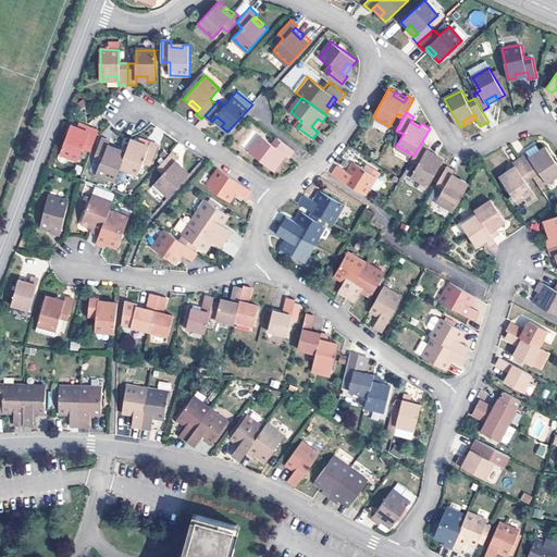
[(213,120),(221,126),(224,123),(217,116),(213,120)]
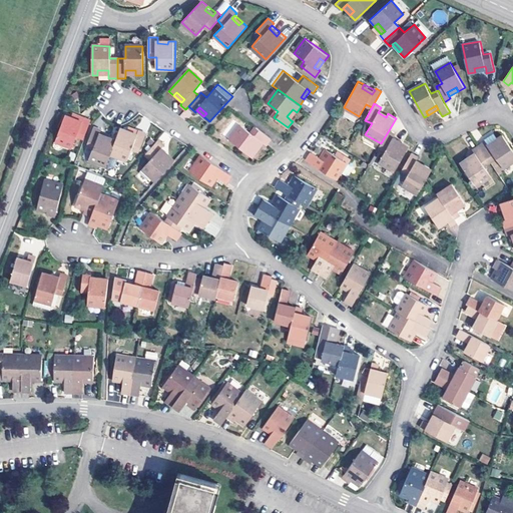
[(291,120),(297,112),(293,109),(287,116),(291,120)]
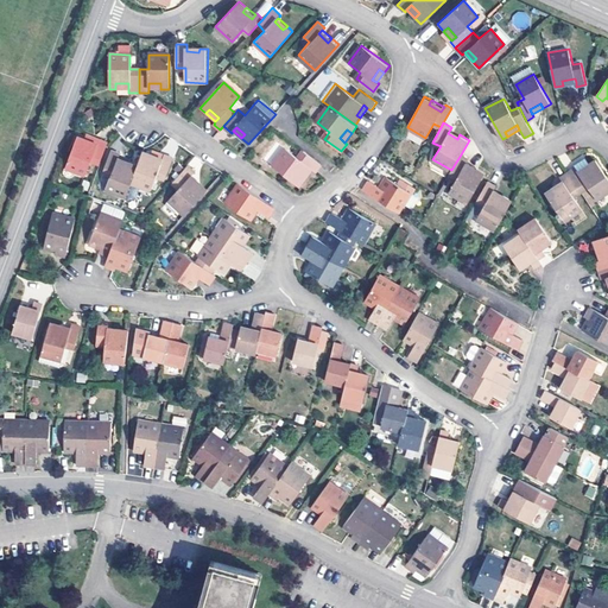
[(460,134),(450,130),(448,133),(457,139),(460,134)]
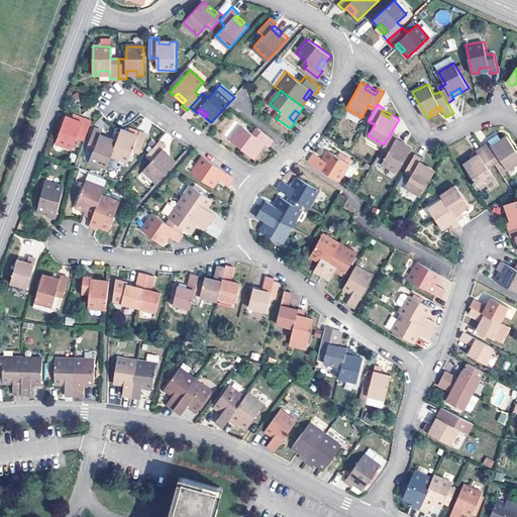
[(78,136),(85,139),(92,120),(77,114),(75,119),(66,116),(56,141),(74,148),(78,136)]
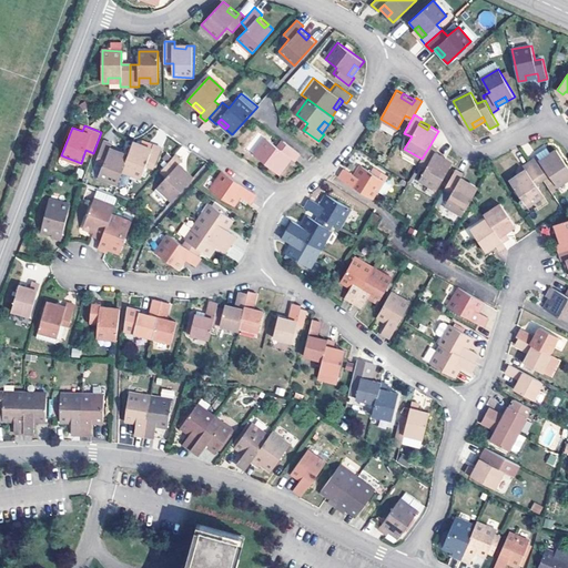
[(281,173),(284,169),(280,165),(287,156),(291,160),(294,162),(301,154),(284,141),(281,146),(267,138),(256,154),(281,173)]
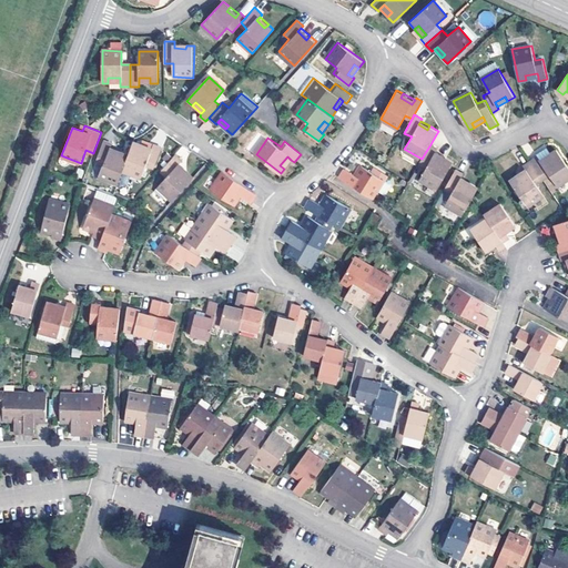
[(99,176),(118,183),(122,170),(129,152),(111,148),(113,143),(104,140),(97,160),(103,162),(99,176)]
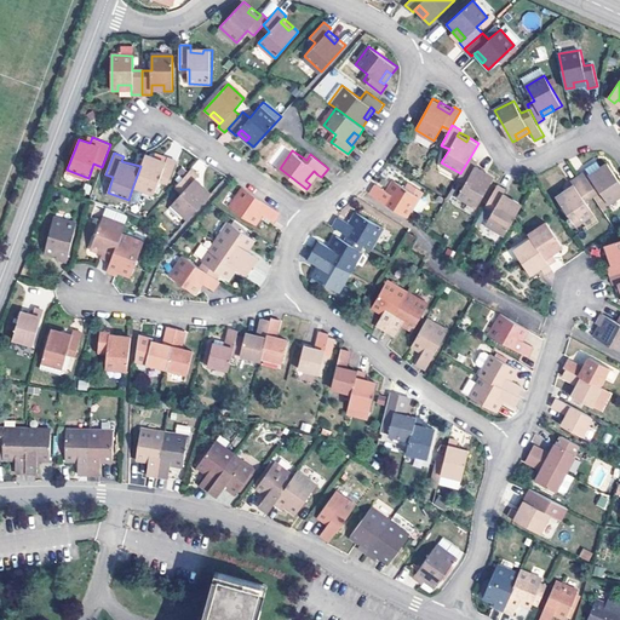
[(141,166),(133,185),(155,194),(160,179),(168,182),(177,160),(167,156),(166,161),(144,154),(141,166)]
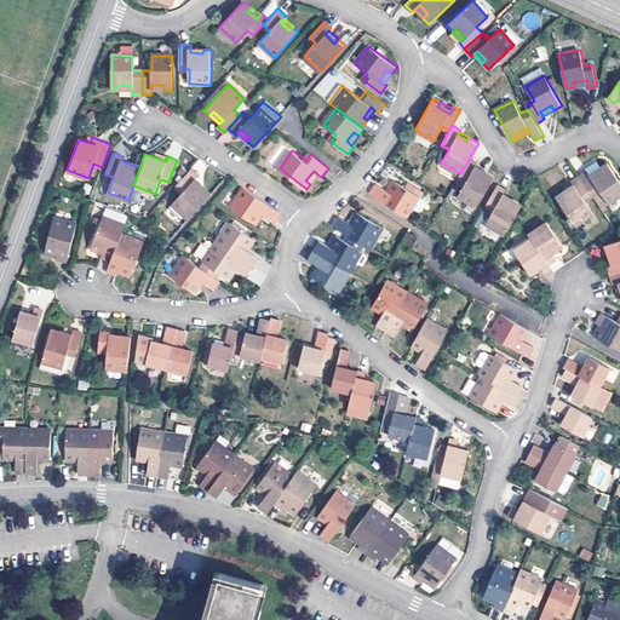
[(493,176),(487,172),(484,177),(474,170),(476,165),(478,162),(470,158),(460,173),(458,178),(465,183),(458,196),(476,206),(493,176)]
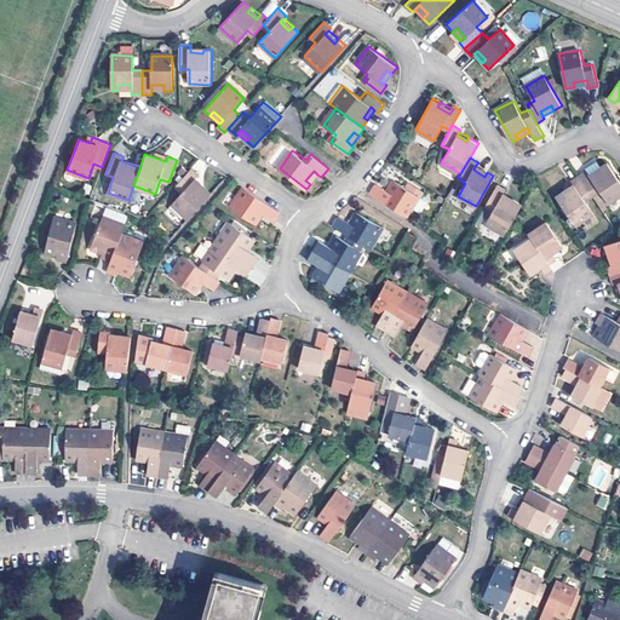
[(609,204),(619,195),(619,181),(606,161),(598,166),(601,171),(591,177),(589,173),(586,170),(579,176),(592,196),(601,191),(609,204)]
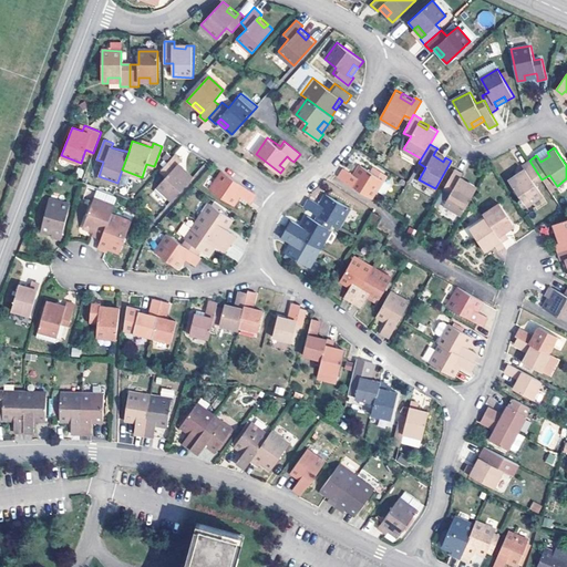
[(445,157),(435,151),(433,155),(443,162),(445,157)]
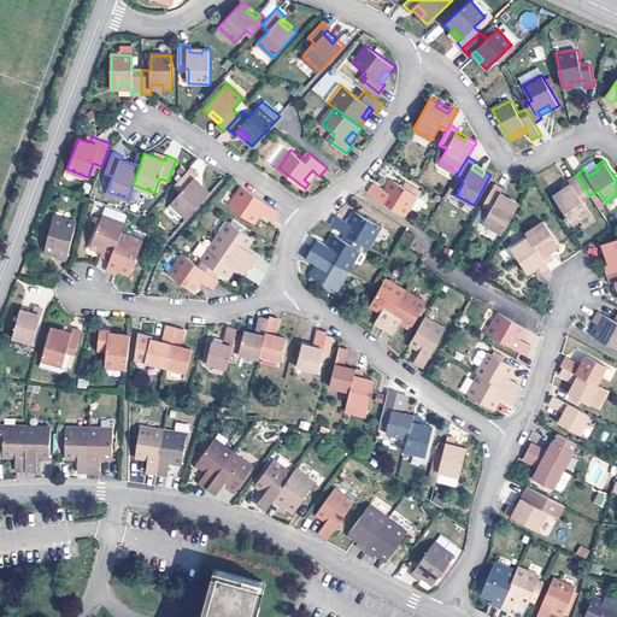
[(595,165),(586,172),(588,176),(598,170),(595,165)]
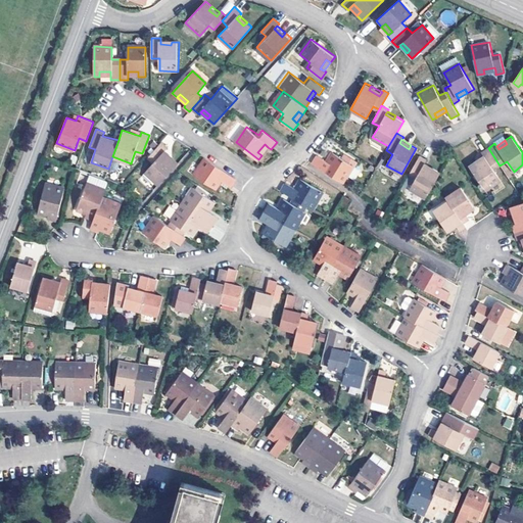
[(145,172),(158,185),(179,161),(165,151),(169,148),(161,142),(149,157),(154,161),(145,172)]
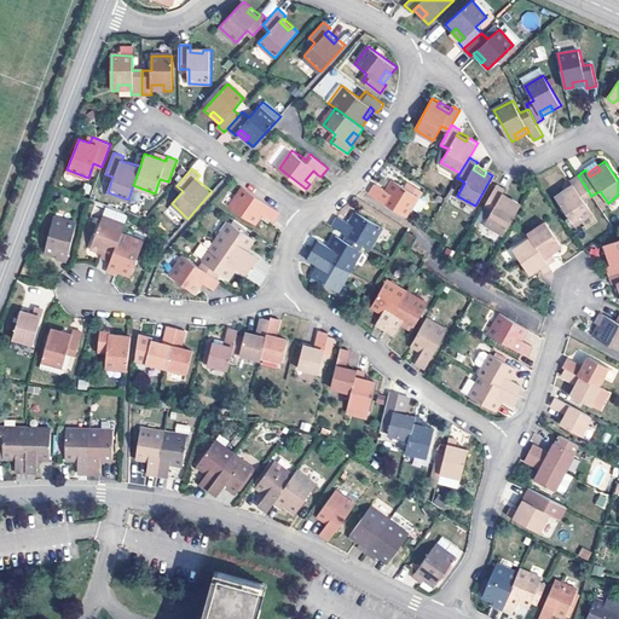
[(310,184),(317,174),(313,171),(305,180),(310,184)]
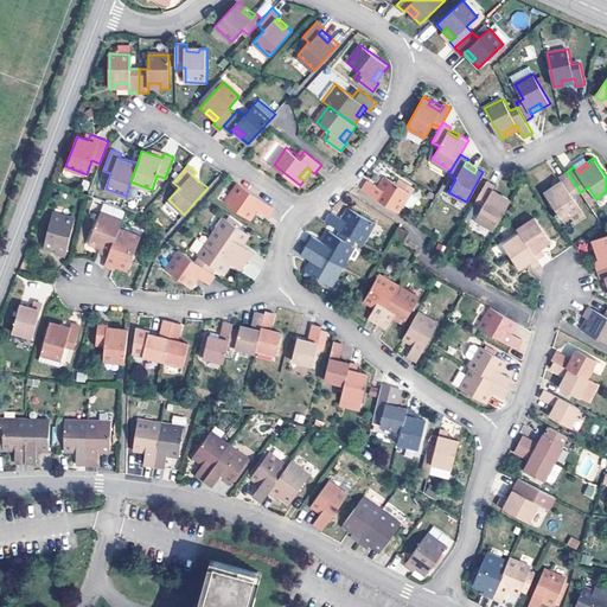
[(573,197),(580,192),(567,172),(558,177),(560,180),(563,184),(554,191),(550,186),(543,191),(563,221),(581,210),(573,197)]
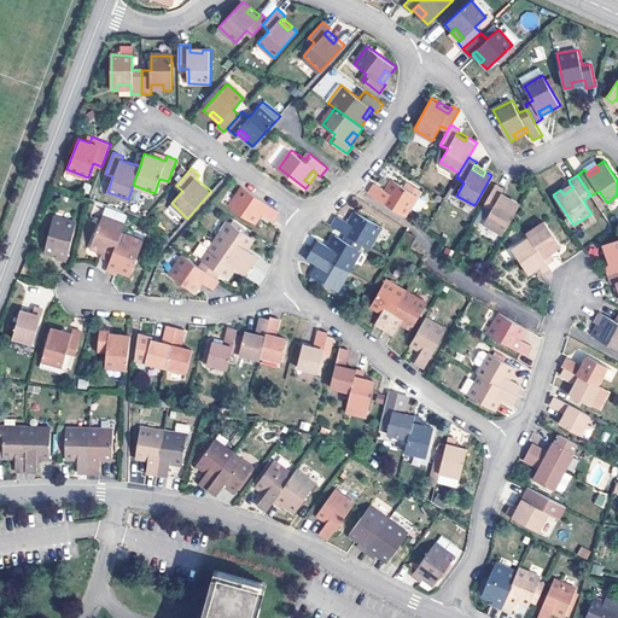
[(369,193),(407,216),(419,196),(392,180),(386,191),(375,184),(369,193)]
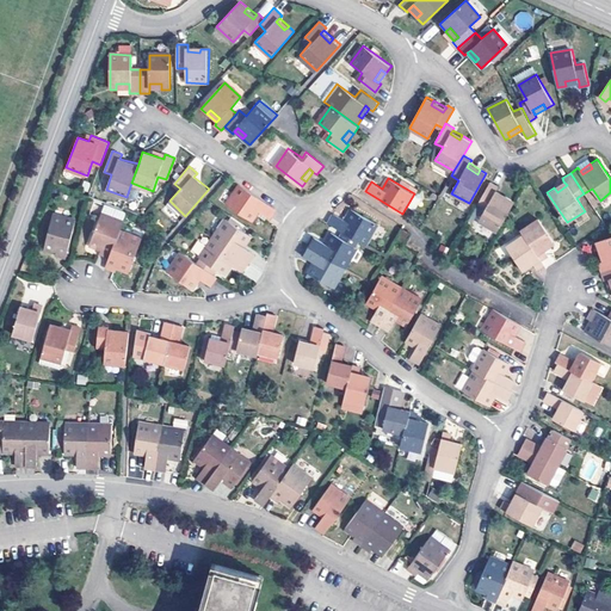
[(567,185),(563,181),(554,187),(557,192),(567,185)]
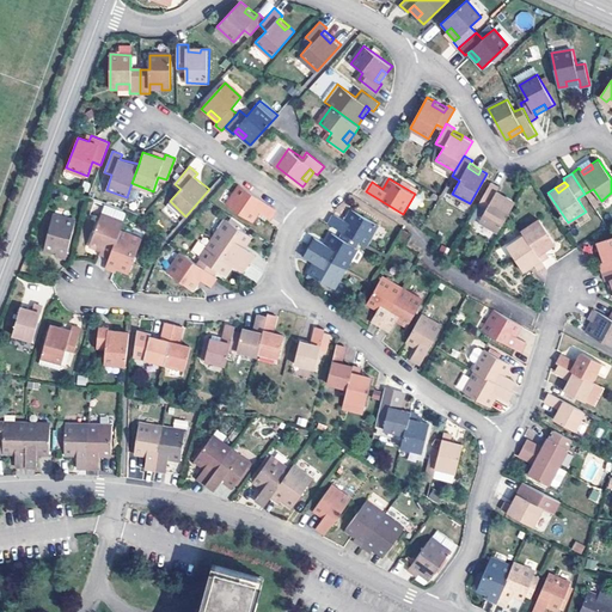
[(499,232),(509,213),(516,200),(508,195),(506,201),(496,195),(499,190),(500,188),(491,183),(479,202),(488,208),(479,221),(499,232)]
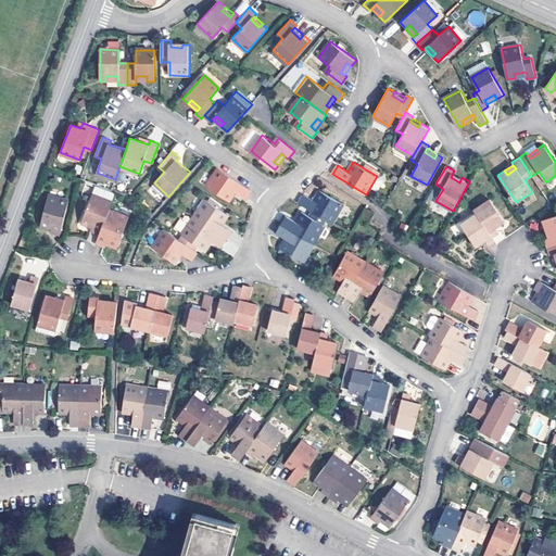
[(245,199),(251,190),(219,168),(207,186),(228,200),(235,191),(245,199)]
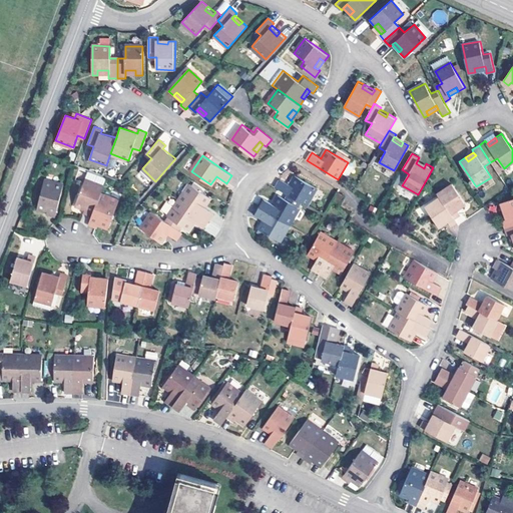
[(426,163),(418,159),(416,163),(424,168),(426,163)]
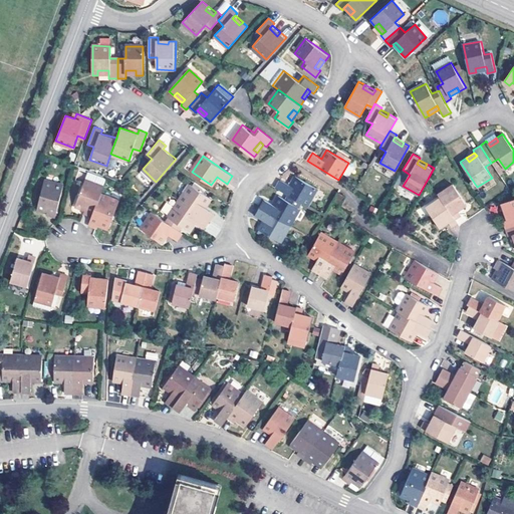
[(303,202),(308,205),(317,188),(295,176),(290,185),(280,179),(276,187),(289,195),(303,202)]
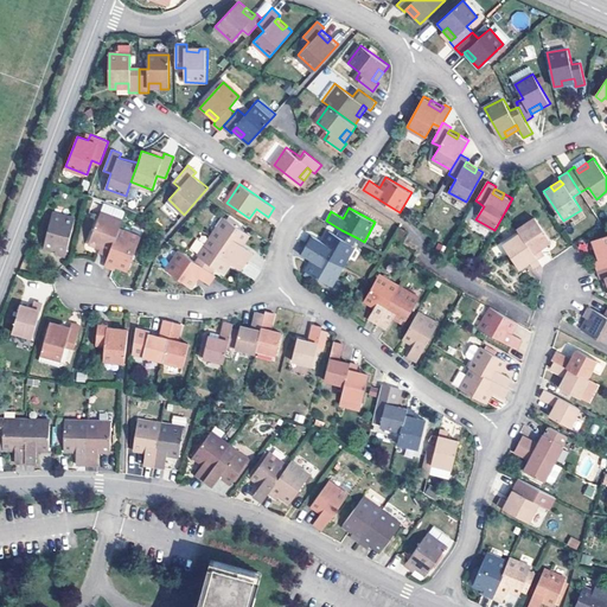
[(100,251),(108,255),(117,231),(122,222),(101,212),(90,240),(102,244),(100,249),(100,251)]
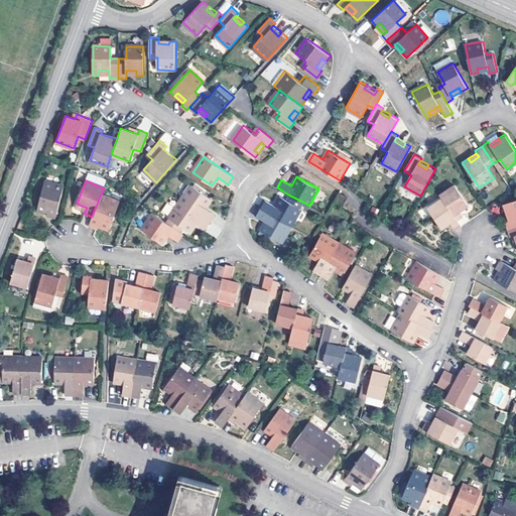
[(45,216),(55,218),(63,186),(45,181),(38,207),(47,210),(46,215),(45,216)]
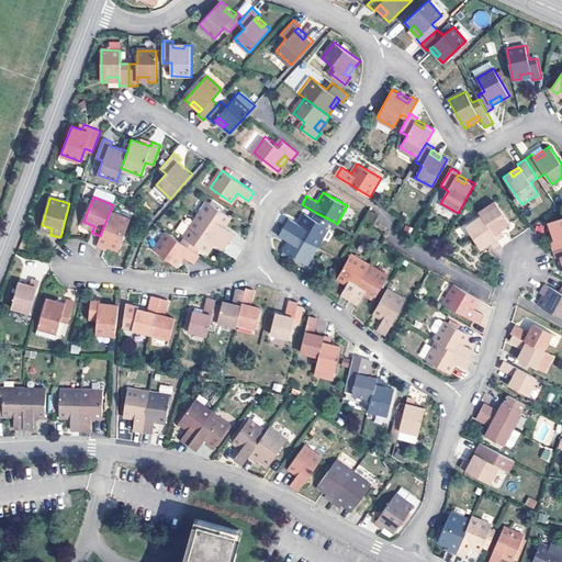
[(209,202),(197,218),(228,242),(235,233),(225,225),(231,217),(209,202)]
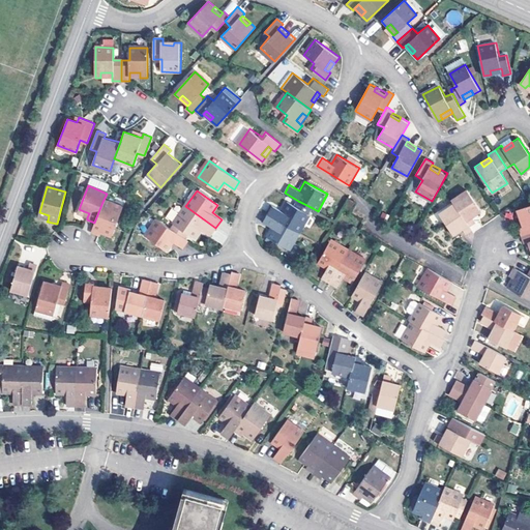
[(475,222),(473,216),(470,211),(478,206),(467,190),(452,200),(455,203),(470,225),(475,222)]
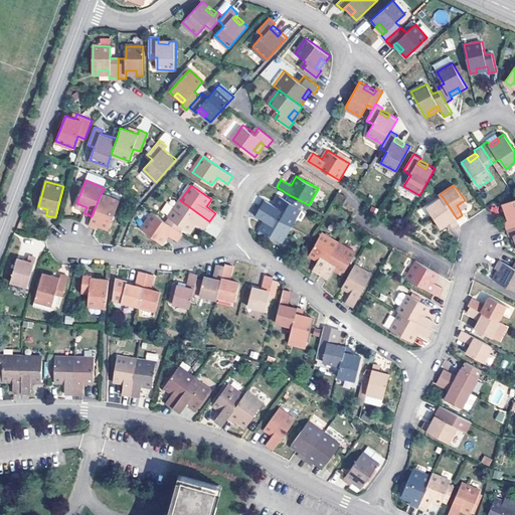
[(333,201),(341,207),(347,197),(338,192),(333,201)]
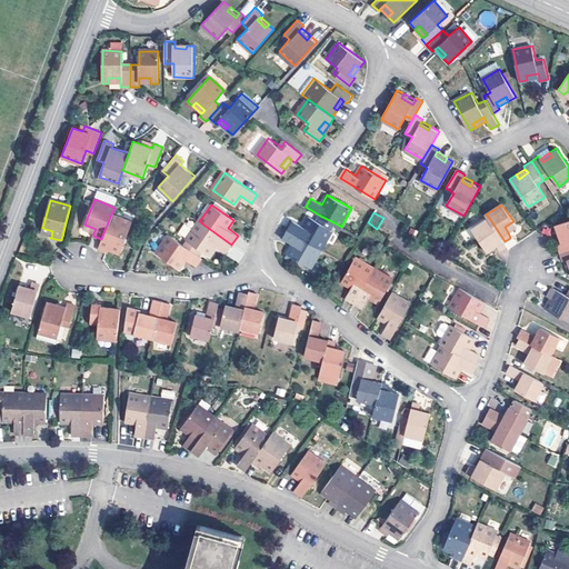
[(287,228),(322,249),(332,230),(336,223),(320,216),(317,221),(308,217),(302,226),(291,220),(287,228)]
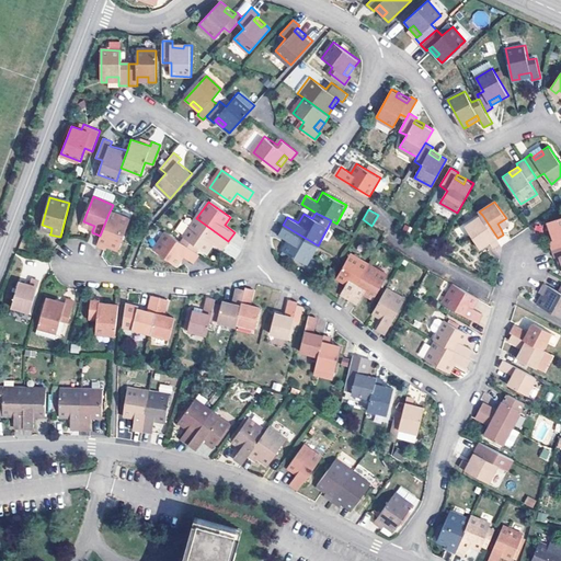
[(105,250),(106,247),(109,241),(119,245),(130,221),(109,214),(100,236),(96,245),(105,250)]
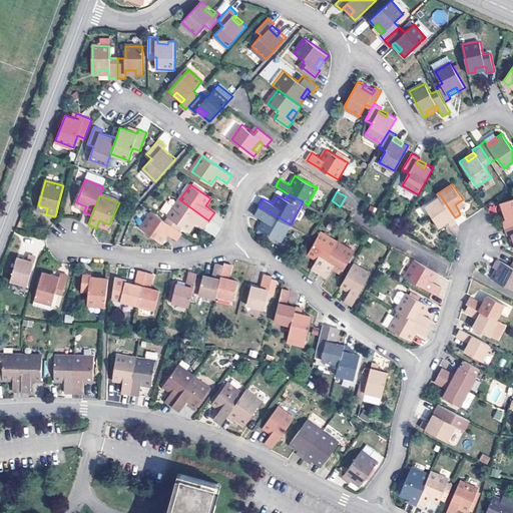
[(446,218),(449,222),(451,226),(458,221),(455,217),(441,196),(426,207),(437,223),(446,218)]
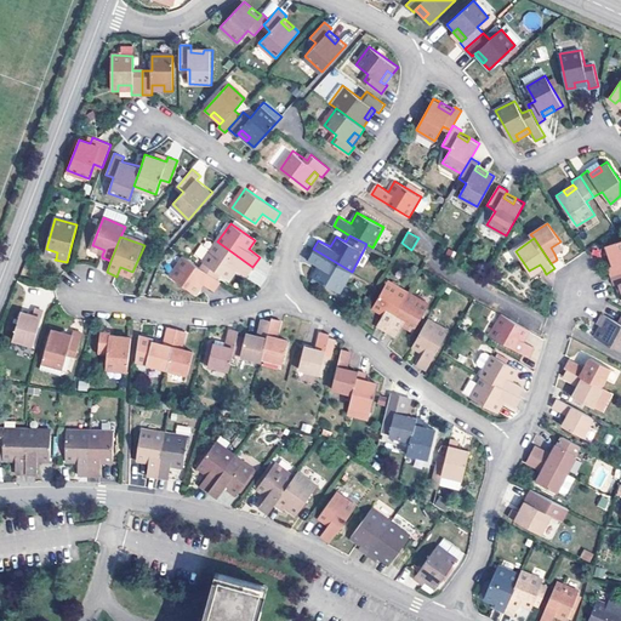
[(620,239),(604,246),(608,255),(613,254),(616,265),(611,266),(608,267),(610,275),(620,271),(620,239)]
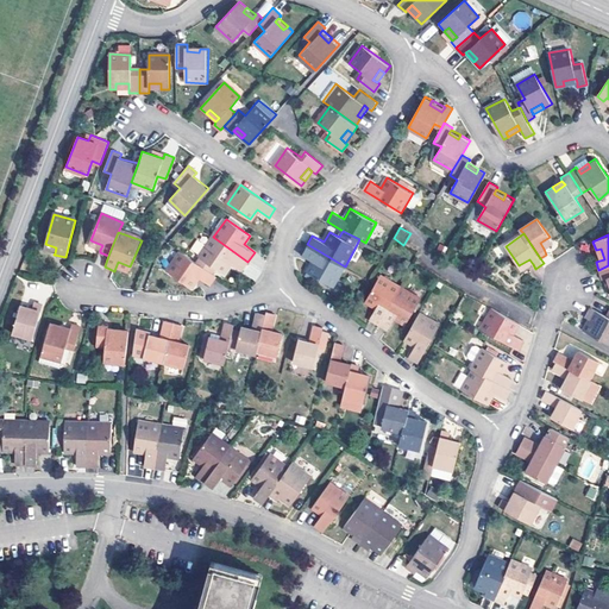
[(248,262),(213,237),(200,256),(218,268),(224,272),(231,263),(242,270),(248,262)]
